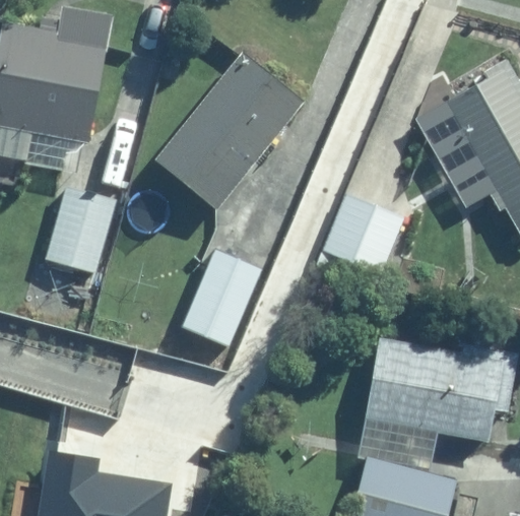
[(78,172),(112,15),(66,5),(63,19),(40,14),(36,34),(11,27),(0,80),(0,121),(30,128),(23,160),(78,172)]
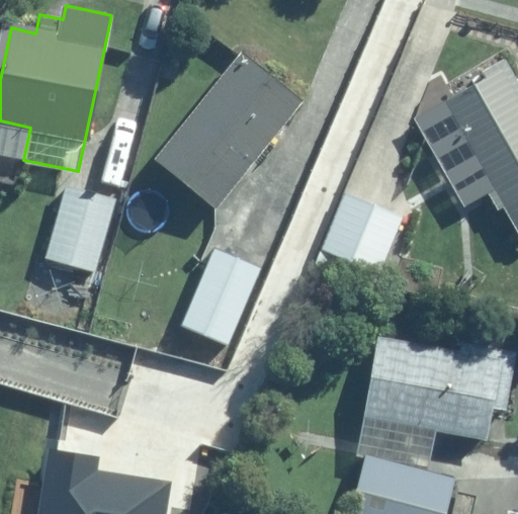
[(219,210),(301,106),(241,58),(158,162),(219,210)]
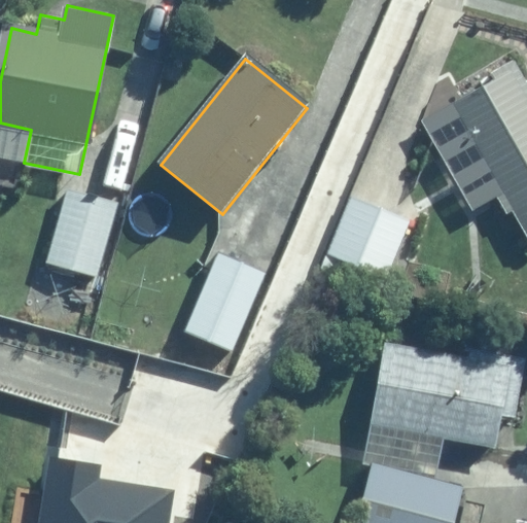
[(526,82),(519,70),(427,129),(479,210),(505,194),(526,227),(526,82)]
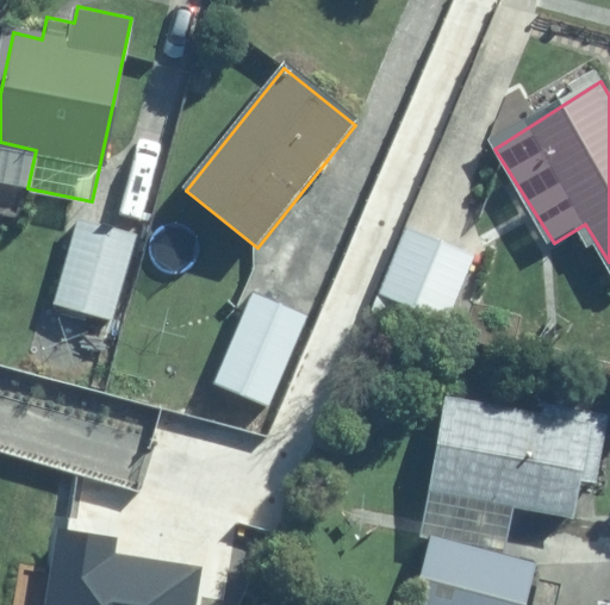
[(135,237),(78,220),(54,303),(111,319),(135,237)]
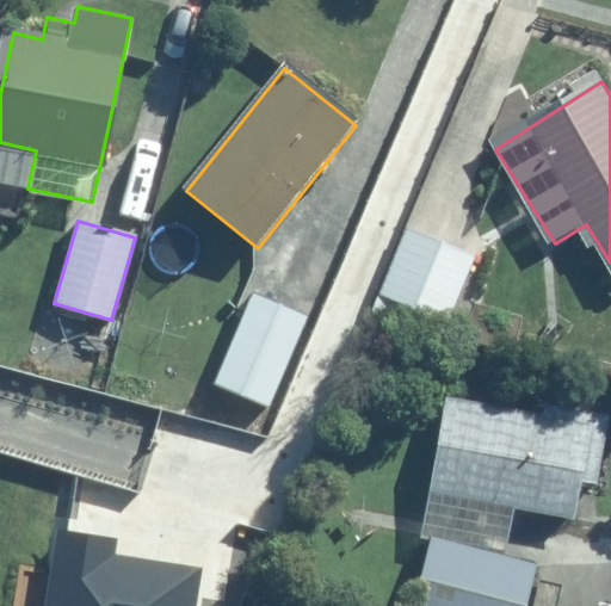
[(469,253),(406,227),(375,304),(438,329),(469,253)]
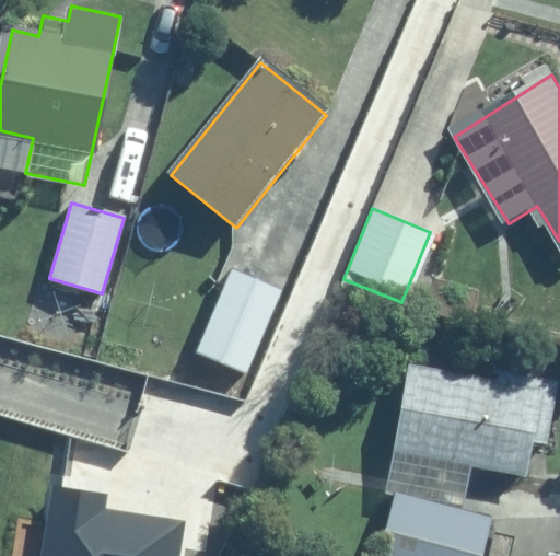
[(283,288),(228,265),(190,350),(246,374),(283,288)]
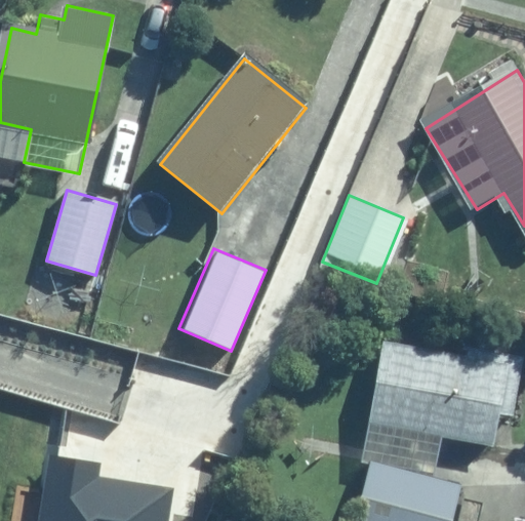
[(380,344),(366,423),(493,447),(500,412),(515,415),(524,361),(524,356),(463,345),(460,358),(380,344)]
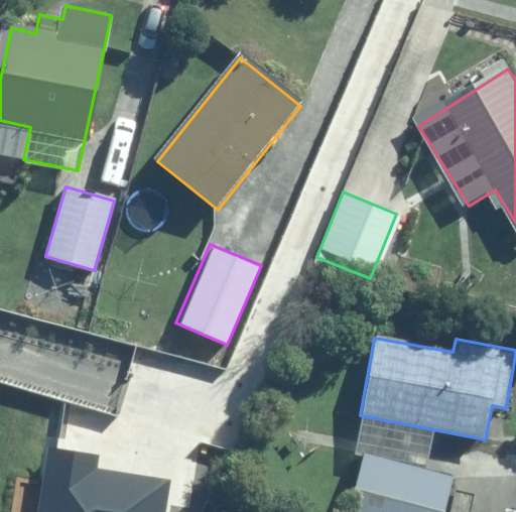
[(446,511),(456,475),(360,453),(345,511),(446,511)]
